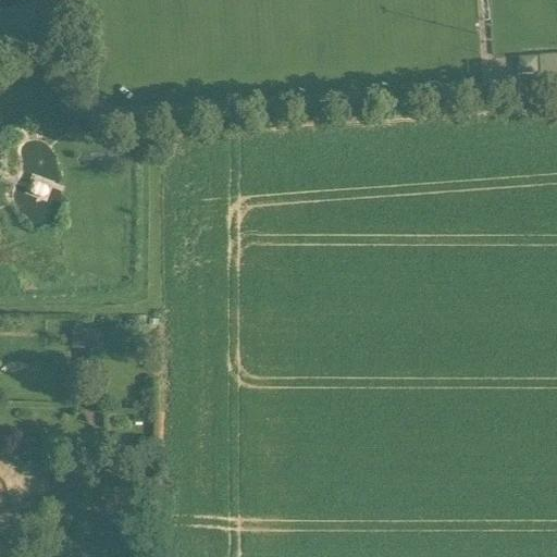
[(28,192),(47,198),(53,183),(35,176),(28,192)]
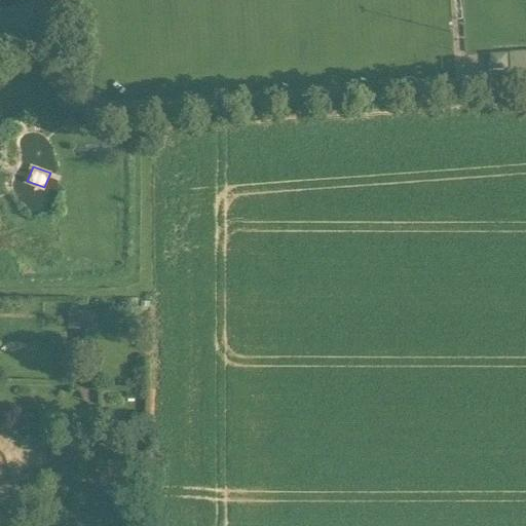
[(89,311),(74,311),(74,326),(88,326),(89,311)]
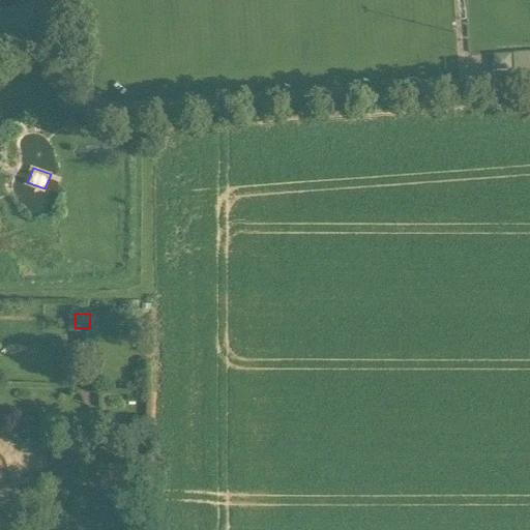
[(143,417),(131,416),(131,425),(142,427),(143,417)]
